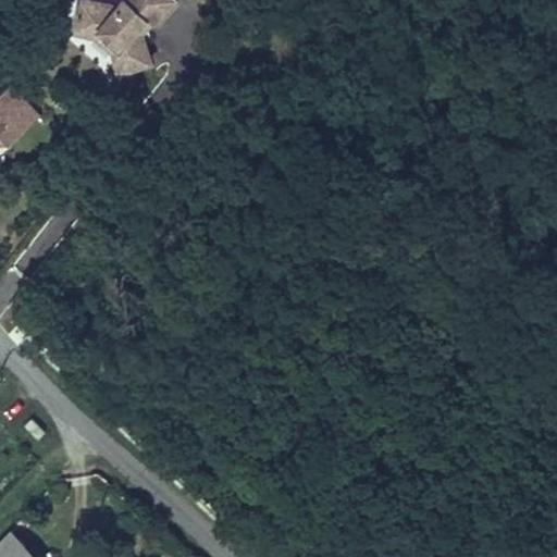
[(152,20),(169,0),(120,0),(115,7),(111,3),(94,0),(78,0),(73,31),(93,34),(99,27),(118,45),(112,51),(119,70),(150,59),(140,29),(147,26),(152,20)]
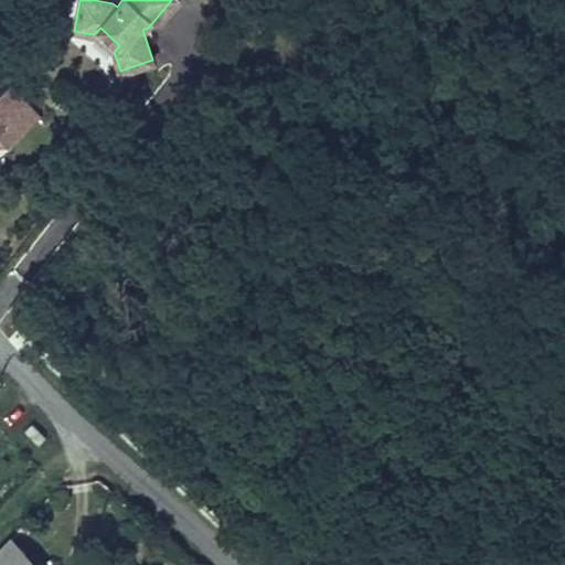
[(158,23),(179,1),(177,0),(171,0),(155,20),(158,23)]
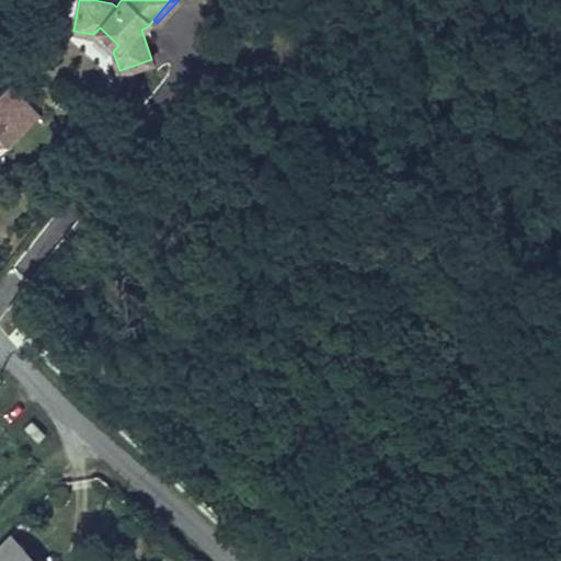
[(118,45),(100,27),(93,34),(113,52),(118,45)]
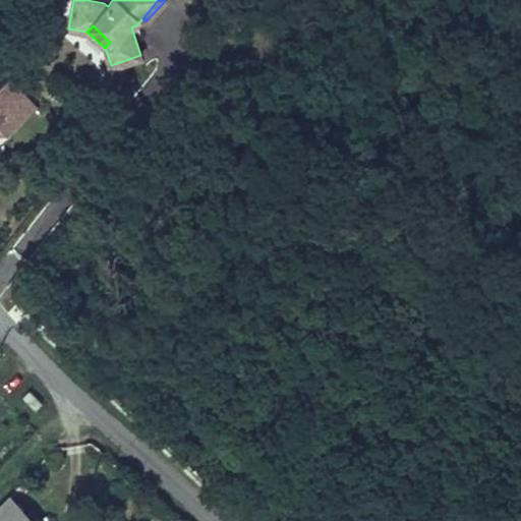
[(16,115),(32,101),(9,75),(0,83),(0,129),(3,127),(6,131),(19,119),(16,115)]
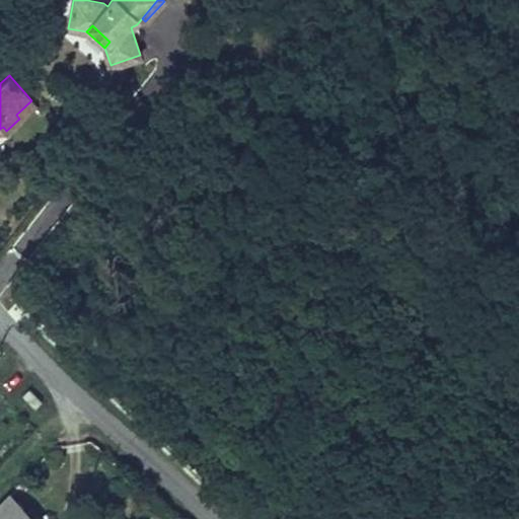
[(19,119),(35,104),(31,100),(16,115),(19,119)]
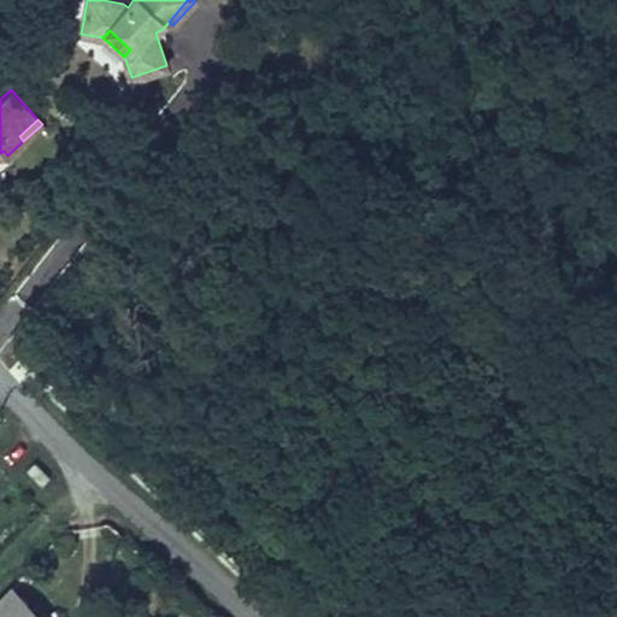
[(51,477),(35,462),(27,469),(42,485),(51,477)]
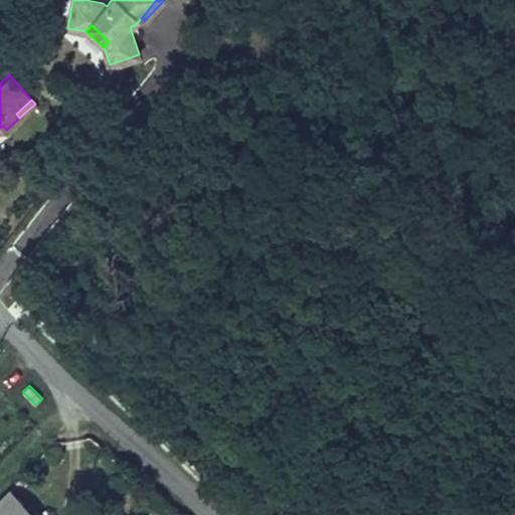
[(36,514),(10,490),(0,500),(0,514),(36,514)]
